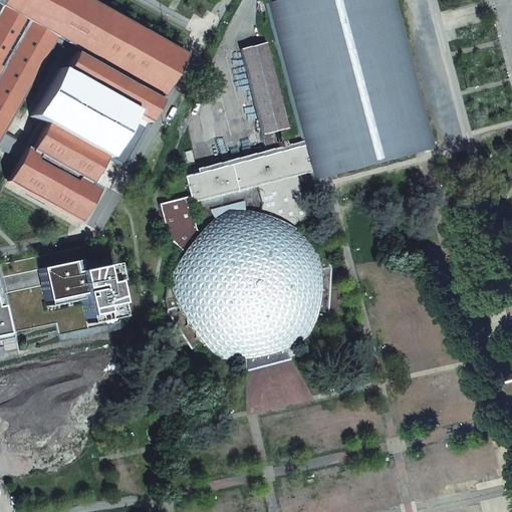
[(0,0),(0,137),(58,36),(81,48),(72,66),(65,64),(37,116),(48,124),(33,149),(29,147),(10,180),(84,221),(104,187),(94,181),(110,156),(125,164),(150,118),(155,120),(186,53),(91,0),(0,0)]
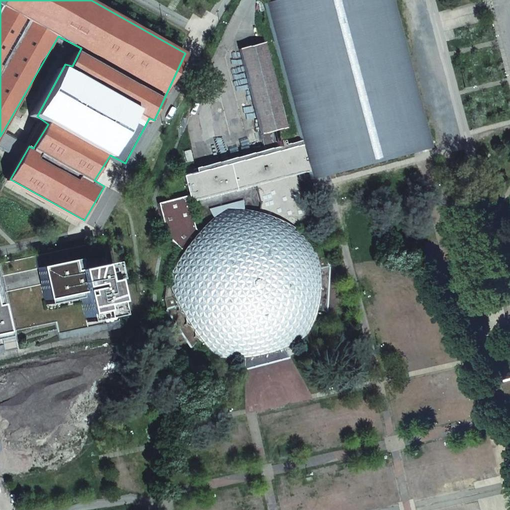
[(270,0),(266,1),(303,139),(311,170),(313,178),(435,146),(396,0),(270,0)]
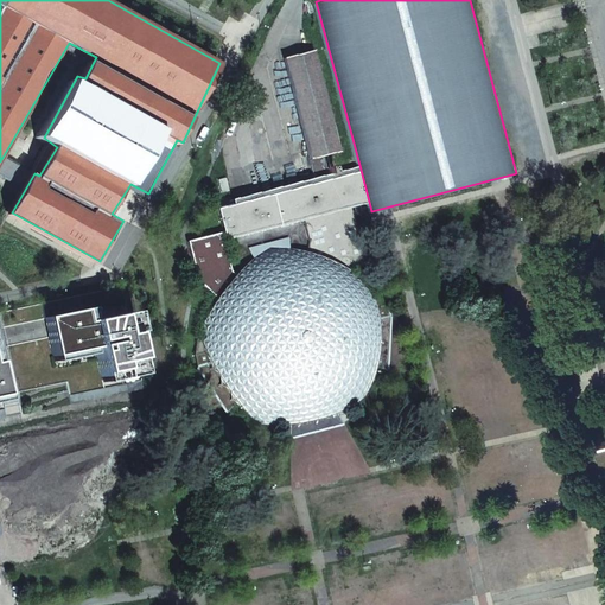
[(342,150),(316,49),(286,57),(312,158),(342,150)]
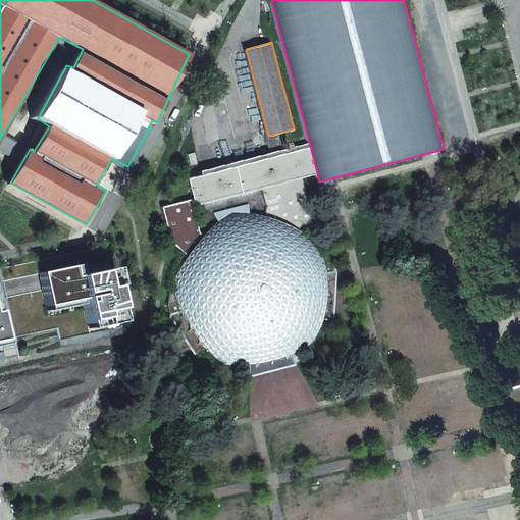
[(211,353),(226,357),(225,358),(242,360),(242,362),(242,374),(252,374),(297,363),(297,362),(305,357),(298,346),(309,335),(311,336),(318,322),(320,323),(324,313),(334,316),(336,270),(327,248),(317,253),(316,248),(315,249),(307,236),(304,234),(316,224),(315,221),(303,177),(317,173),(309,142),(291,147),(290,142),(284,143),(286,149),(284,149),(280,133),(268,136),(272,152),(202,170),(203,174),(189,177),(194,198),(163,205),(171,240),(188,255),(180,269),(180,283),(178,283),(174,284),(173,291),(170,290),(169,304),(171,314),(196,353),(204,345),(212,351),(211,353)]
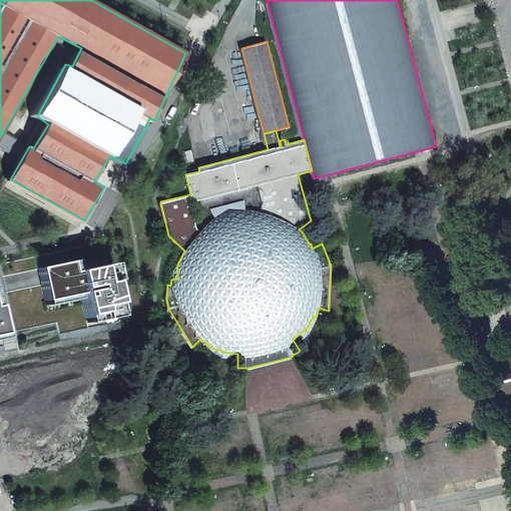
[(186,150),(189,160),(194,159),(192,149),(186,150)]
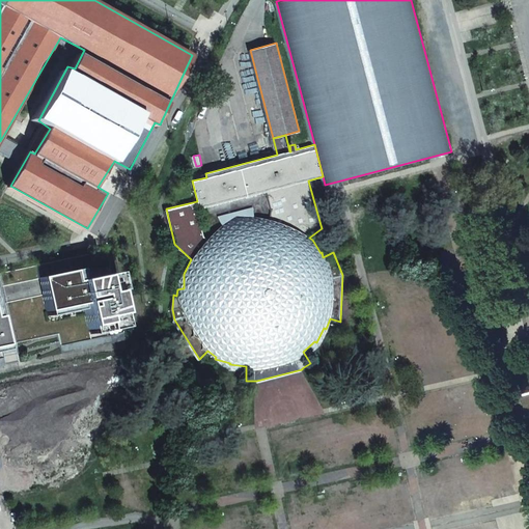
[(117,260),(48,277),(56,315),(86,309),(92,336),(133,327),(117,260)]
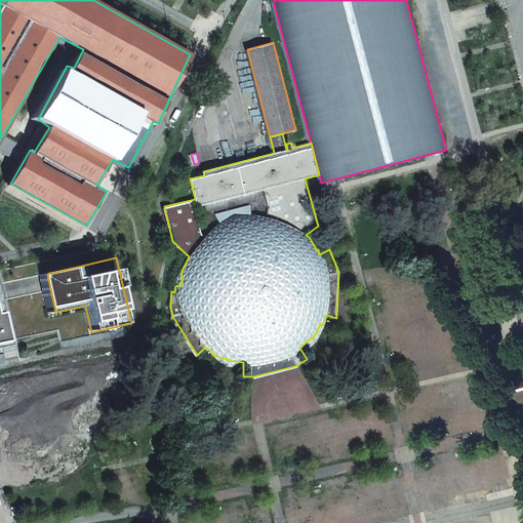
[(0,346),(11,345),(0,291),(0,346)]
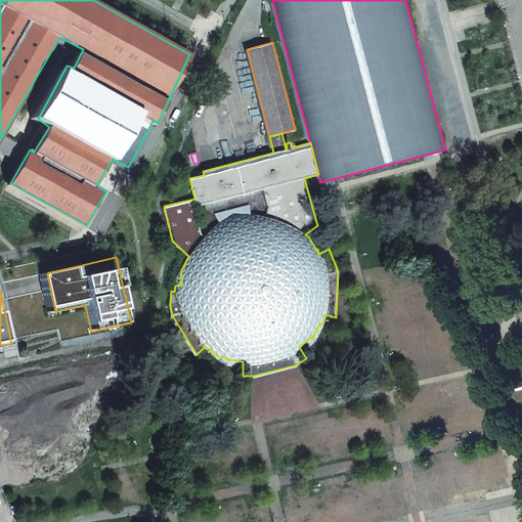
[(521,386),(503,391),(509,414),(521,410),(521,386)]
